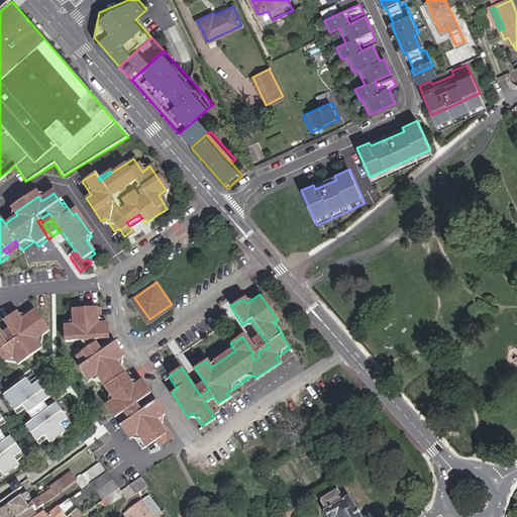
[(65,340),(80,339),(90,338),(106,337),(105,322),(99,322),(99,314),(98,306),(72,308),(72,323),(64,324),(65,340)]
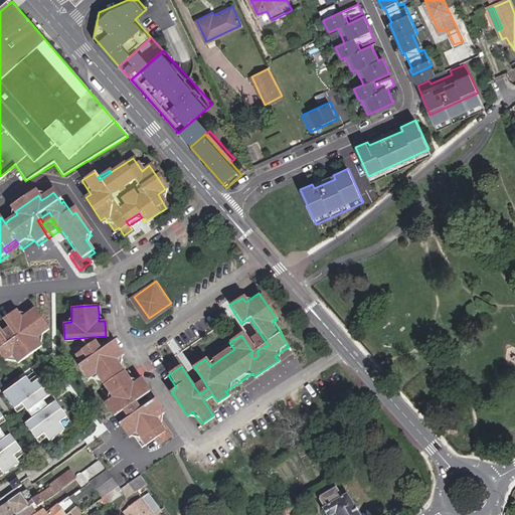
[(6,342),(2,336),(0,332),(0,349),(6,357),(13,352),(19,361),(43,344),(39,338),(47,333),(49,331),(34,309),(21,318),(18,314),(6,322),(11,329),(15,335),(18,338),(21,336),(24,341),(19,344),(17,342),(16,343),(15,341),(9,345),(6,342)]
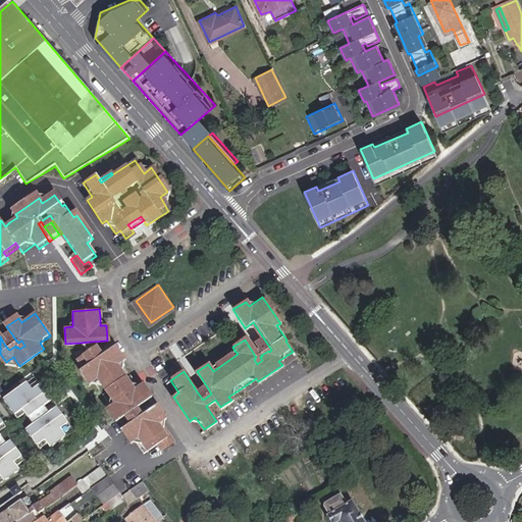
[(200,333),(206,330),(202,324),(196,328),(200,333)]
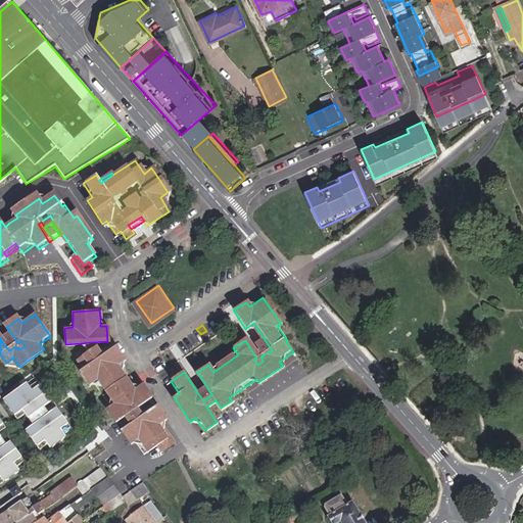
[(11,334),(2,341),(6,347),(15,340),(11,334)]
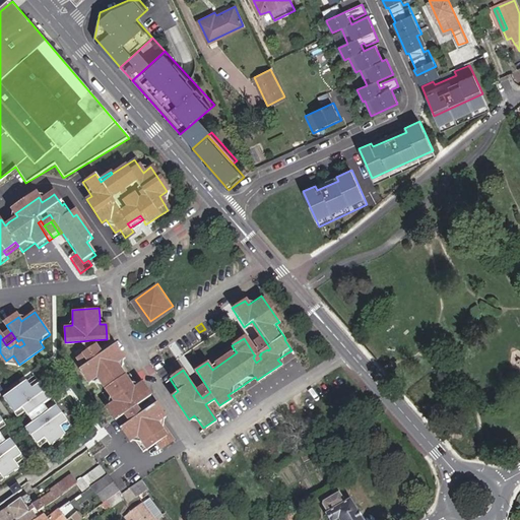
[(265,346),(261,339),(255,344),(260,350),(265,346)]
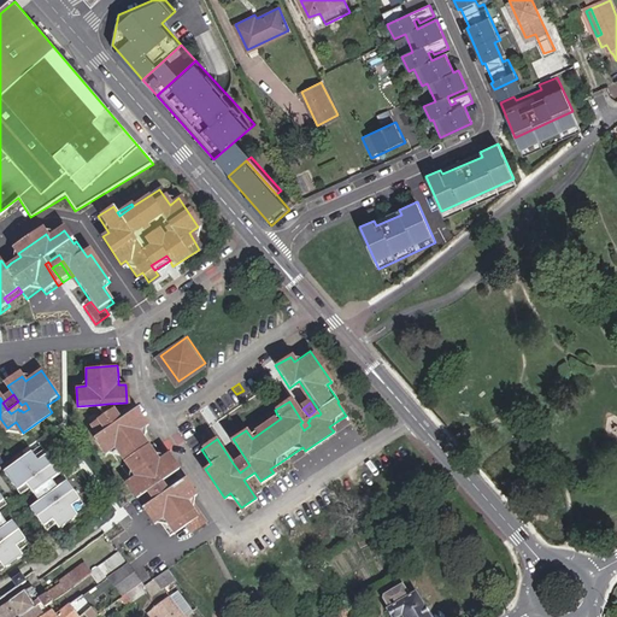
[(113,427),(121,422),(107,404),(95,405),(106,421),(107,424),(110,423),(113,427)]
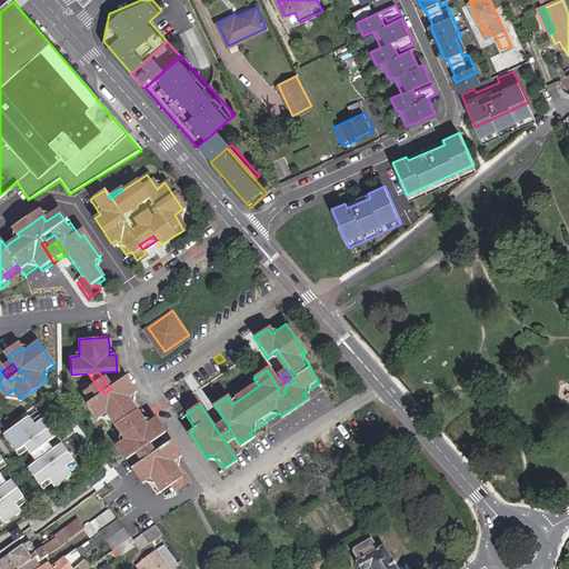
[(135,391),(126,378),(111,389),(105,393),(101,390),(99,391),(98,388),(87,396),(93,406),(90,408),(100,421),(105,418),(109,415),(129,442),(125,446),(119,449),(128,462),(131,460),(138,470),(135,472),(143,486),(148,483),(157,497),(171,488),(176,493),(190,483),(179,469),(176,463),(182,458),(173,446),(157,457),(148,461),(143,455),(146,453),(143,449),(149,446),(166,435),(155,419),(151,421),(131,393),(135,391)]
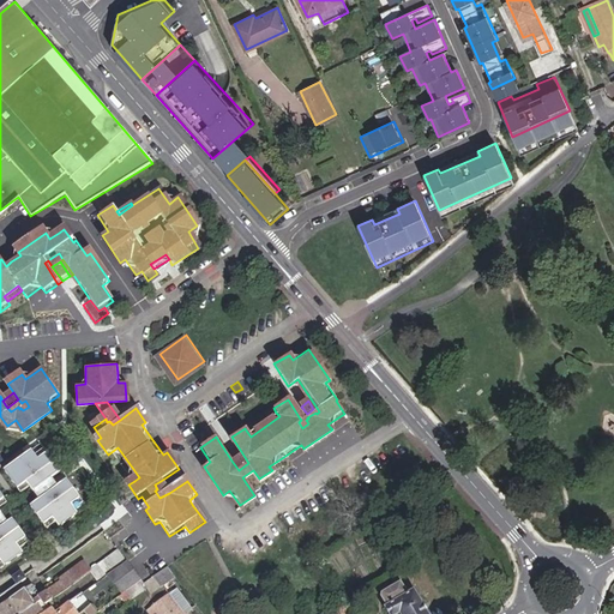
[(276,413),(247,432),(251,437),(280,416),(276,413)]
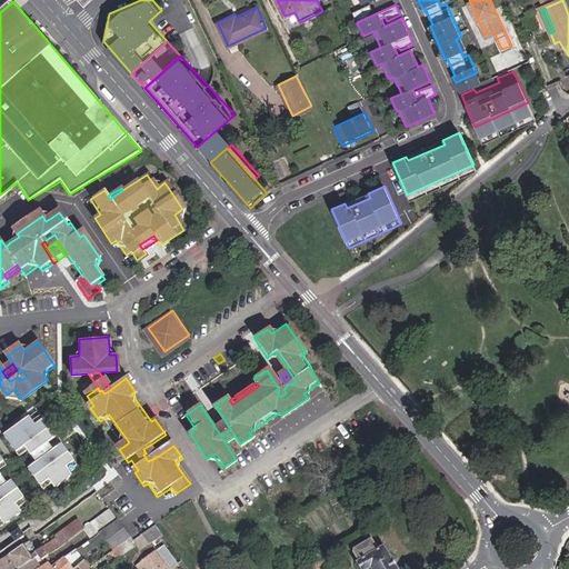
[(283,385),(278,388),(279,389),(277,391),(280,397),(286,392),(283,389),(286,388),(285,387),(283,385)]
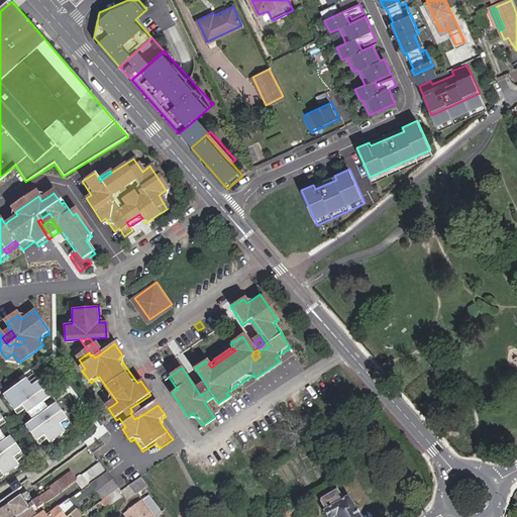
[(276,357),(280,362),(285,351),(276,357)]
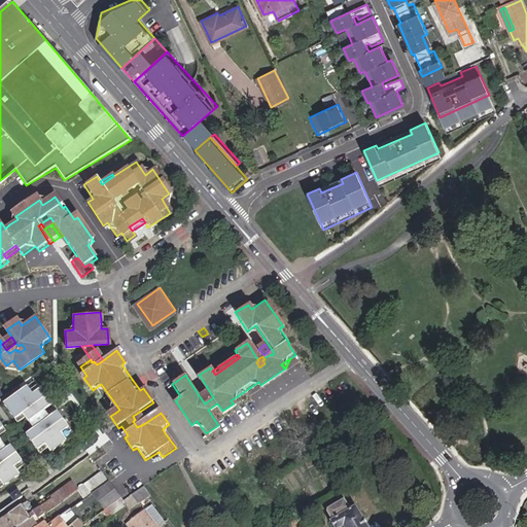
[(6,365),(20,370),(13,360),(6,365)]
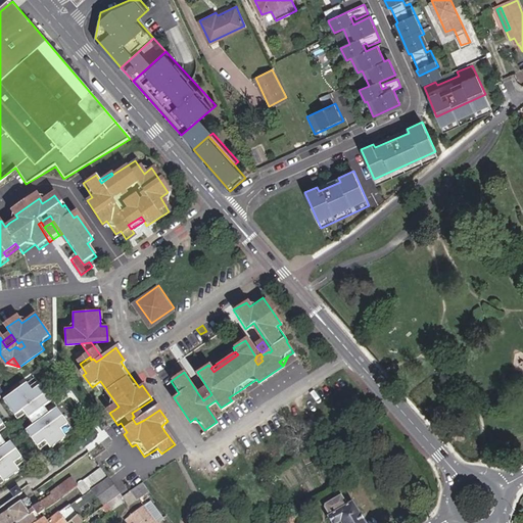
[(52,447),(67,435),(62,428),(69,422),(58,407),(50,413),(45,406),(53,399),(36,376),(5,398),(16,414),(25,409),(36,423),(28,429),(40,444),(47,439),(52,447)]
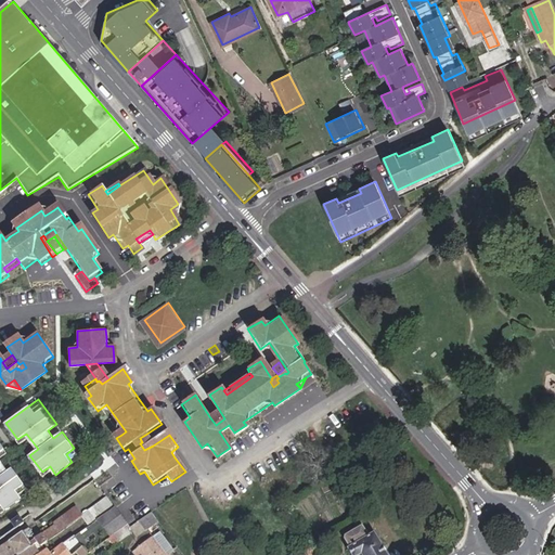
[(433,418),(444,410),(438,400),(425,409),(433,418)]
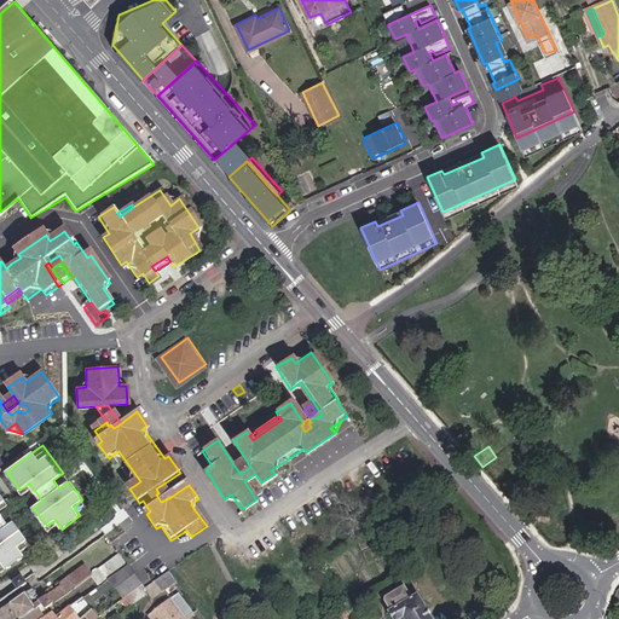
[(119,451),(114,455),(136,485),(140,481),(119,451)]
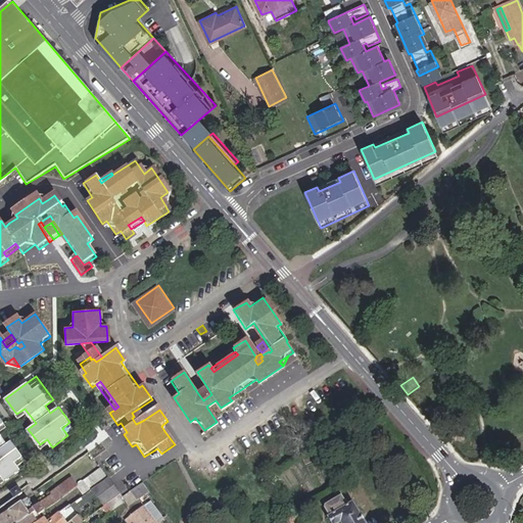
[(206,386),(197,392),(203,400),(211,394),(206,386)]
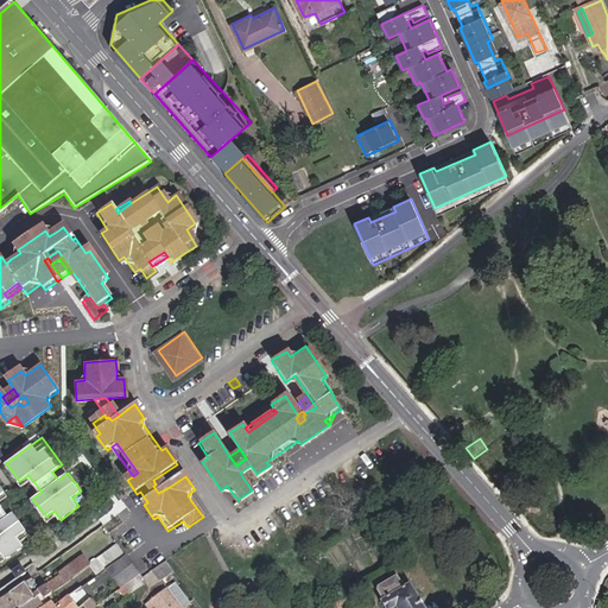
[(158,493),(168,488),(159,476),(153,480),(156,485),(153,486),(158,493)]
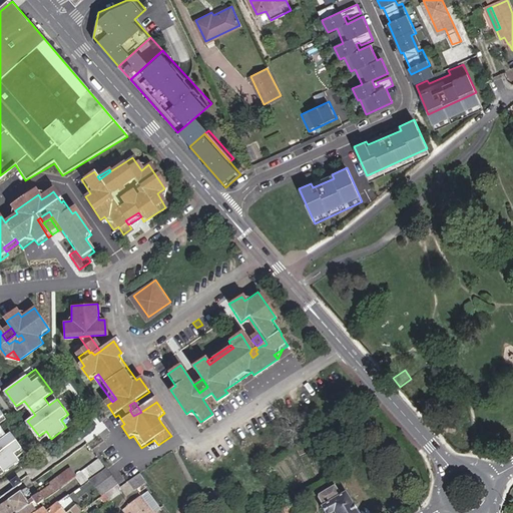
[(0,418),(5,415),(0,407),(0,465),(2,464),(7,471),(26,458),(20,450),(28,445),(16,429),(9,435),(0,423),(0,418)]
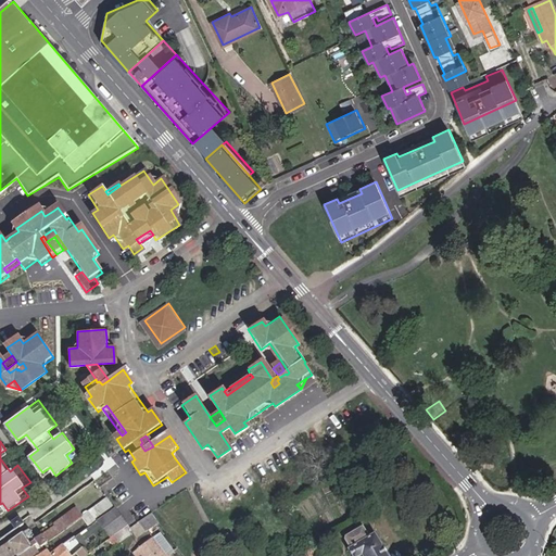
[(127,525),(129,523),(116,506),(99,519),(112,536),(116,532),(127,525)]
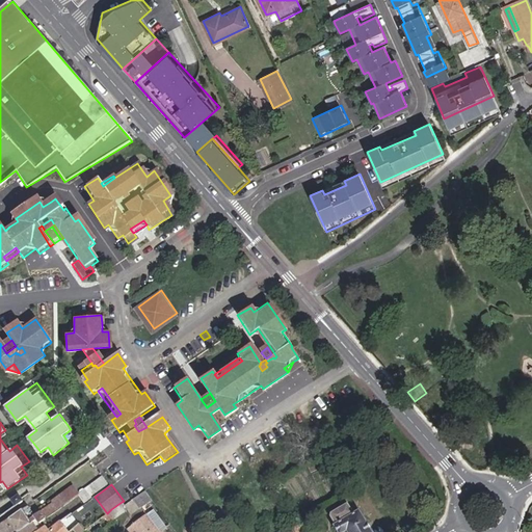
[(58,509),(80,494),(74,485),(52,501),(53,503),(58,509)]
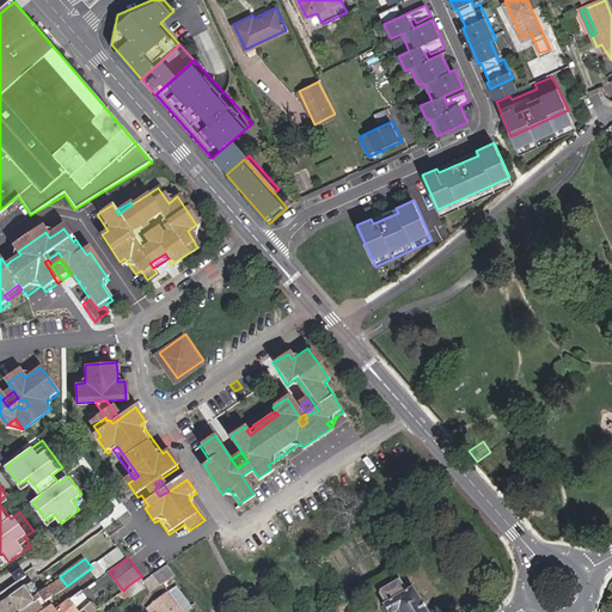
[(170,565),(157,575),(163,583),(175,575),(170,565)]
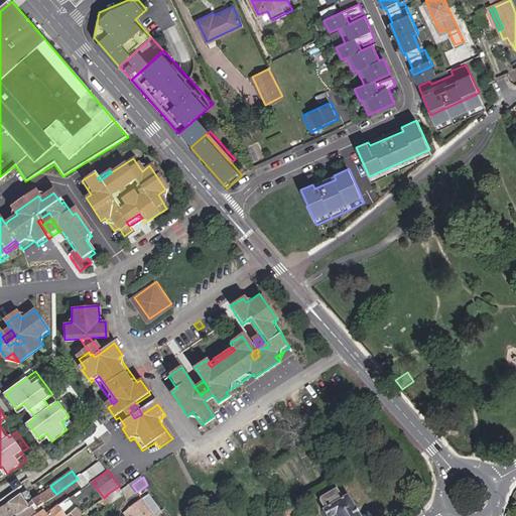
[(123,494),(118,487),(108,494),(112,501),(123,494)]
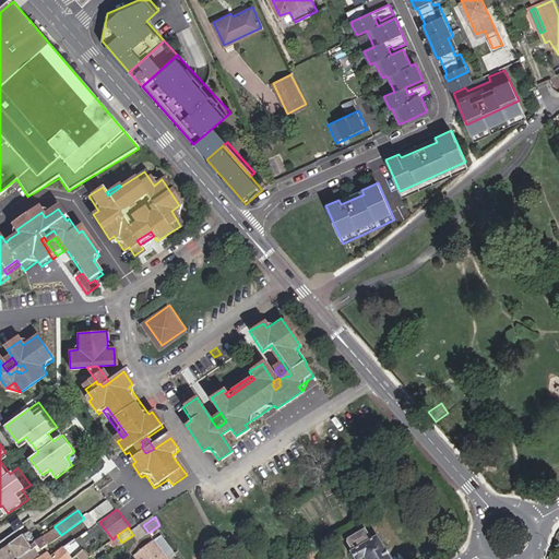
[(38,542),(31,531),(23,535),(0,550),(0,558),(18,558),(38,545),(42,549),(43,548),(61,535),(56,528),(38,542)]
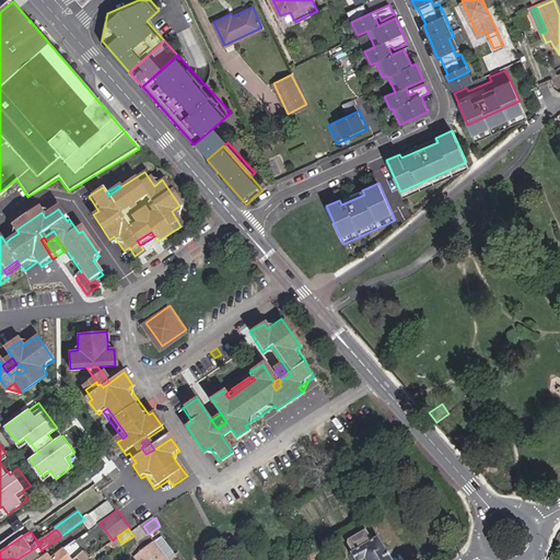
[(391,559),(378,538),(373,541),(366,531),(349,540),(348,544),(353,552),(352,553),(356,559),(362,559),(365,559),(366,559),(391,559)]
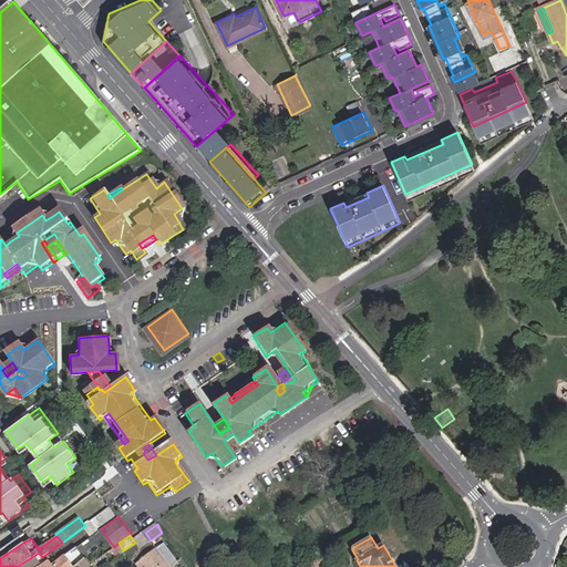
[(114,547),(112,548),(117,555),(123,550),(119,543),(114,547)]
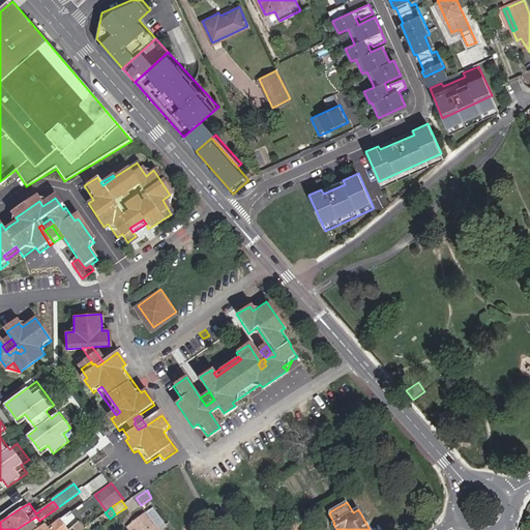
[(159,529),(146,511),(131,523),(137,529),(159,529)]
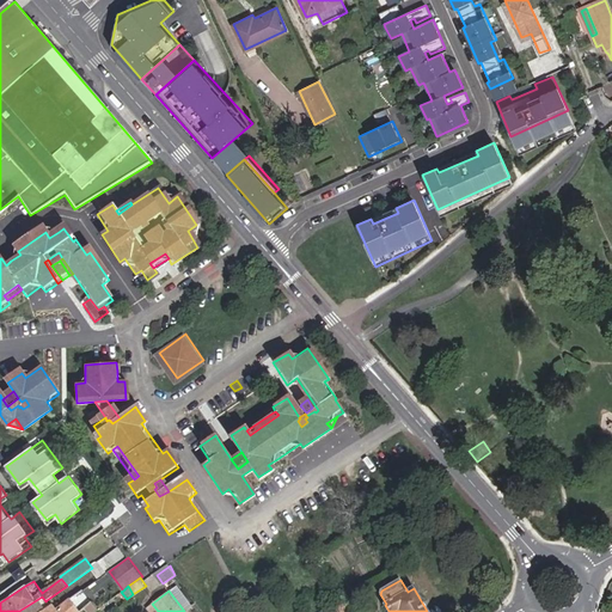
[(19,611),(40,611),(50,605),(47,600),(46,601),(42,597),(19,611)]
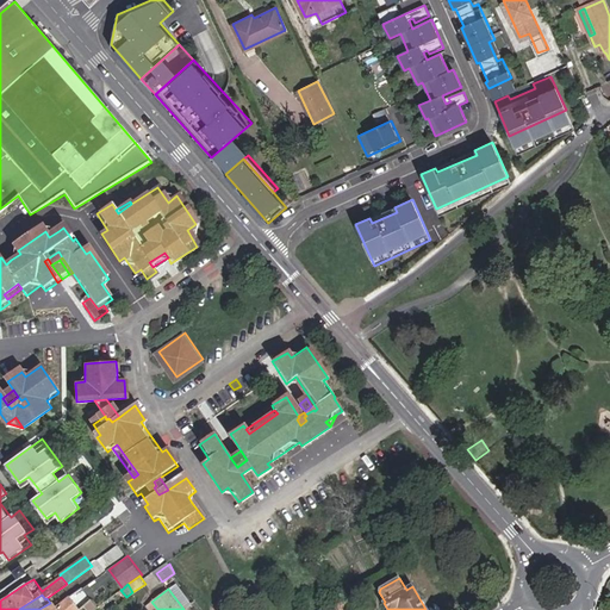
[(39,609),(79,609),(80,609),(69,597),(55,608),(51,602),(50,603),(39,609)]
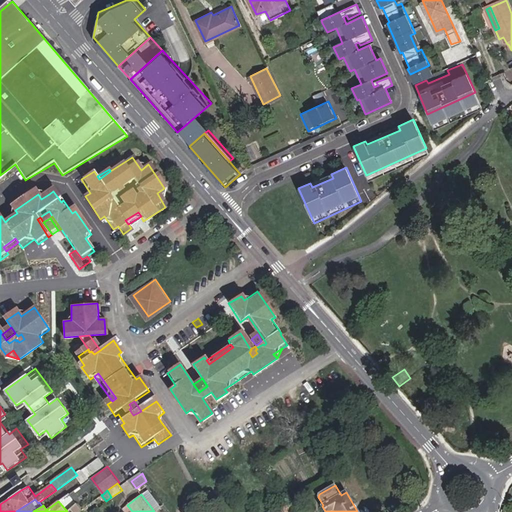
[(77,502),(71,508),(75,511),(84,511),(78,503),(77,502)]
